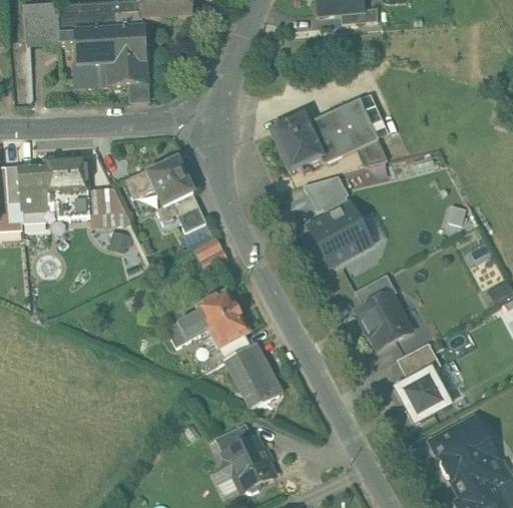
[(107,4),(57,7),(59,46),(75,45),(76,65),(73,65),(74,89),(130,85),(131,102),(147,101),(143,21),(193,19),(191,0),(136,0),(137,2),(113,4),(112,0),(107,0),(107,4)]
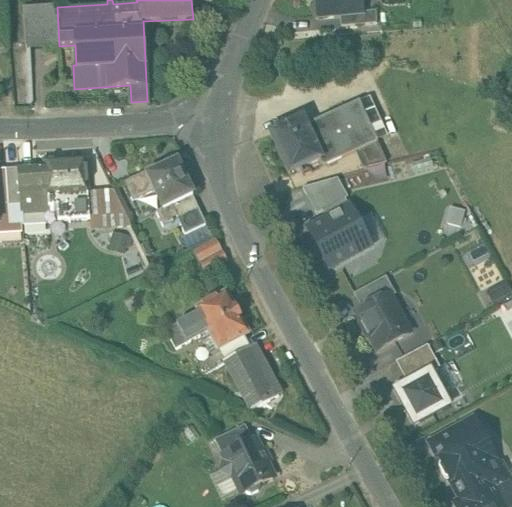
[(317,0),(318,14),(340,12),(362,10),(362,9),(361,0),(317,0)]
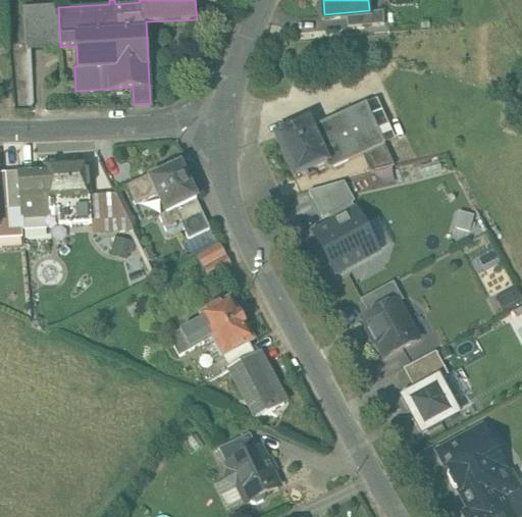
[(369,9),(369,10),(347,12),(348,24),(384,21),(383,8),(369,9)]
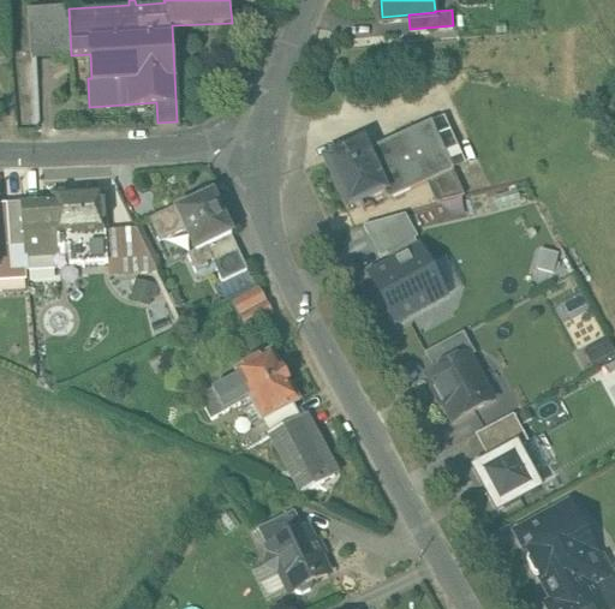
[(402,132),(428,179),(453,167),(431,119),(402,132)]
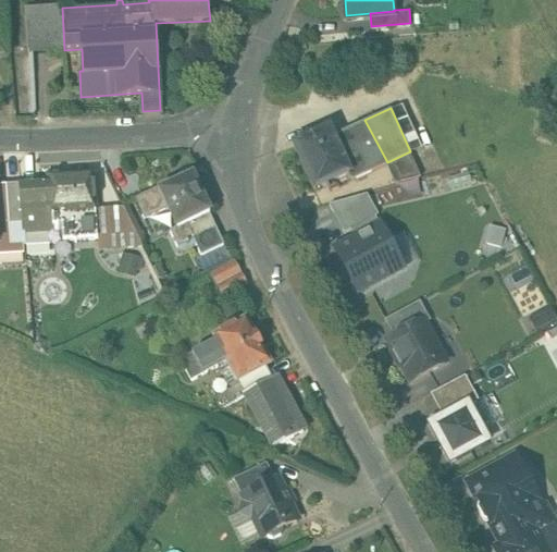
[(387,162),(364,120),(333,134),(349,171),(351,178),(364,172),(387,162)]
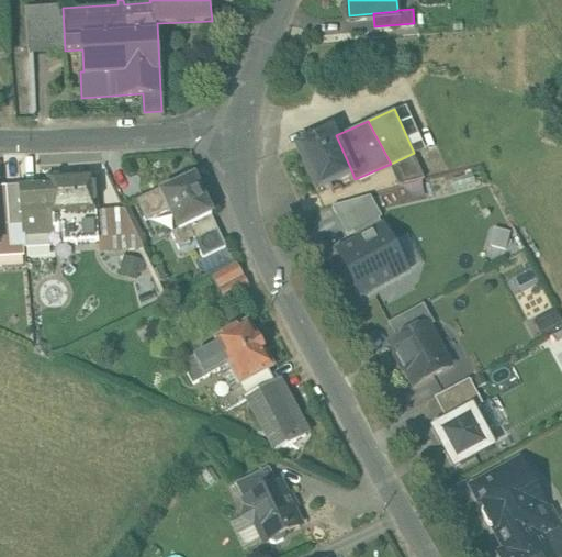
[(352,173),(336,135),(333,127),(296,143),(317,189),(352,173)]
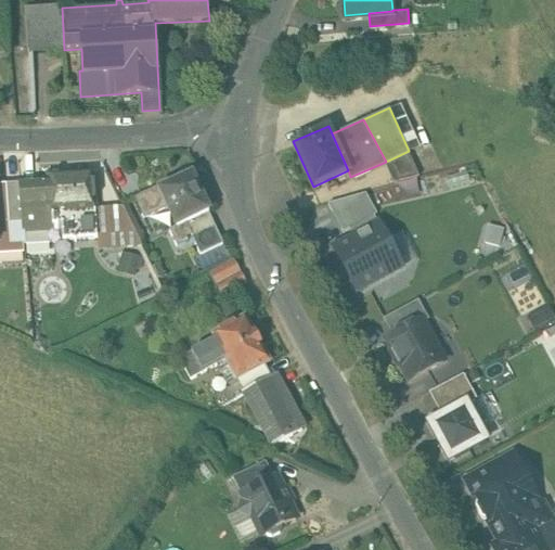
[(409,151),(386,162),(395,180),(420,174),(409,151)]
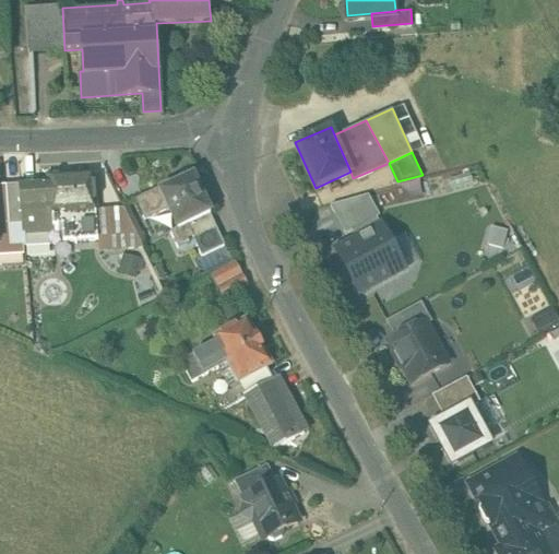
[(94,171),(48,174),(48,178),(54,222),(54,223),(62,222),(63,237),(98,236),(94,171)]
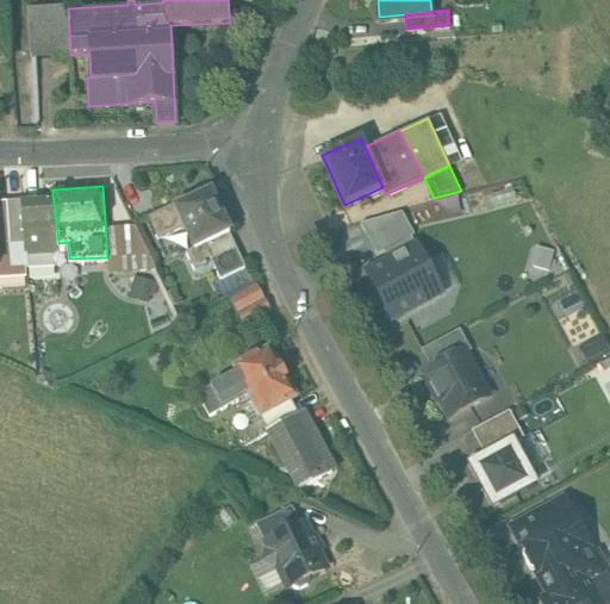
[(197,249),(231,234),(211,191),(178,206),(175,201),(149,215),(159,236),(185,224),(197,249)]
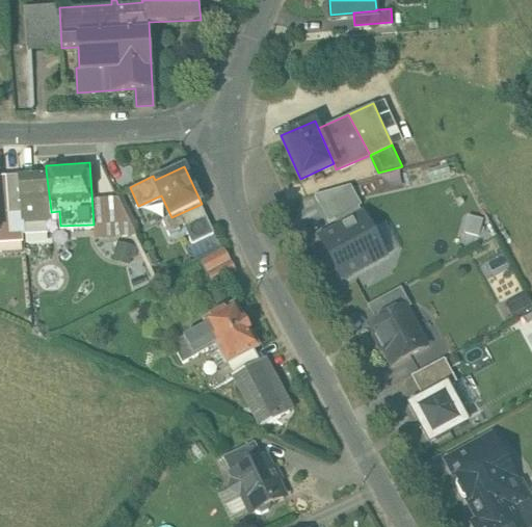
[(46,169),(18,172),(21,208),(22,218),(52,216),(51,212),(51,211),(46,169)]
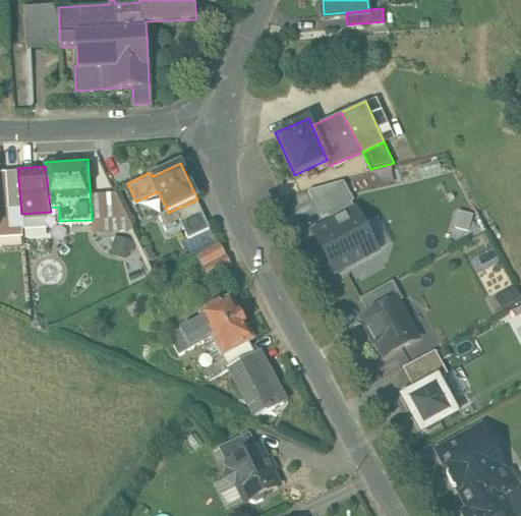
[(6,168),(0,168),(0,205),(8,205),(6,168)]
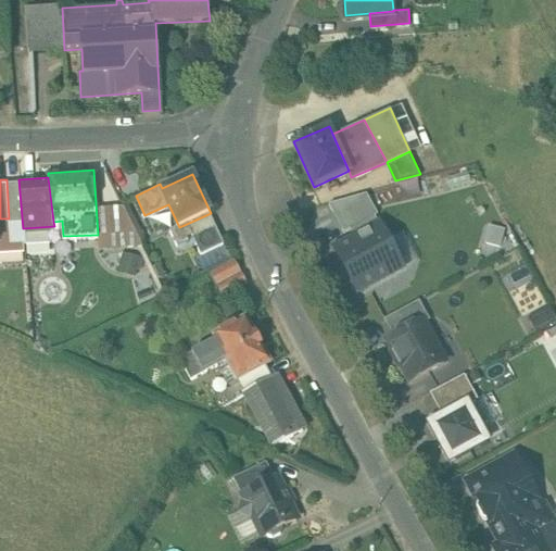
[(19,179),(7,179),(9,218),(22,217),(19,179)]
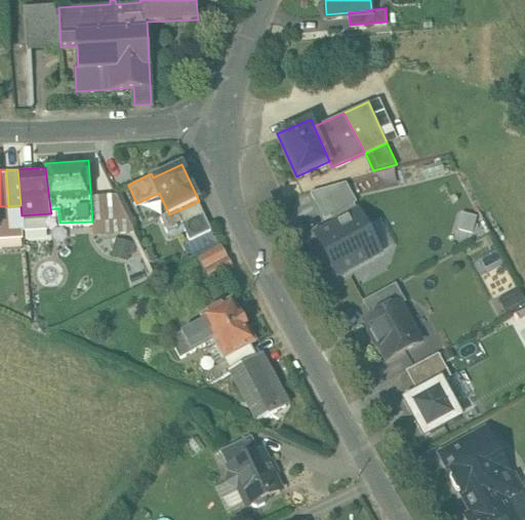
[(334,275),(384,249),(344,174),(312,191),(326,218),(309,227),(334,275)]
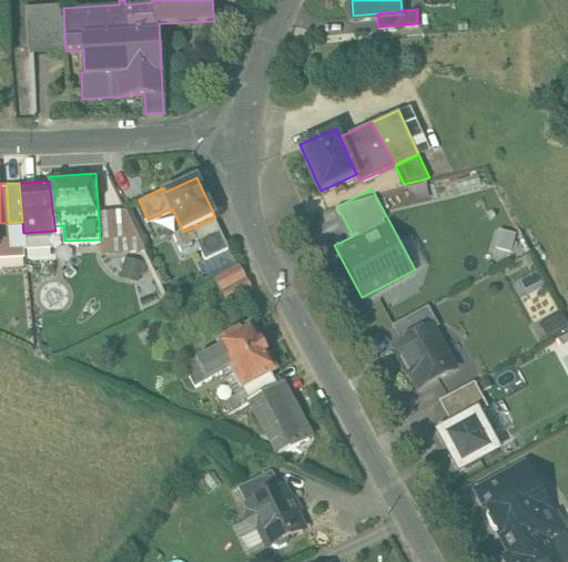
[(230,246),(215,217),(183,232),(196,262),(230,246)]
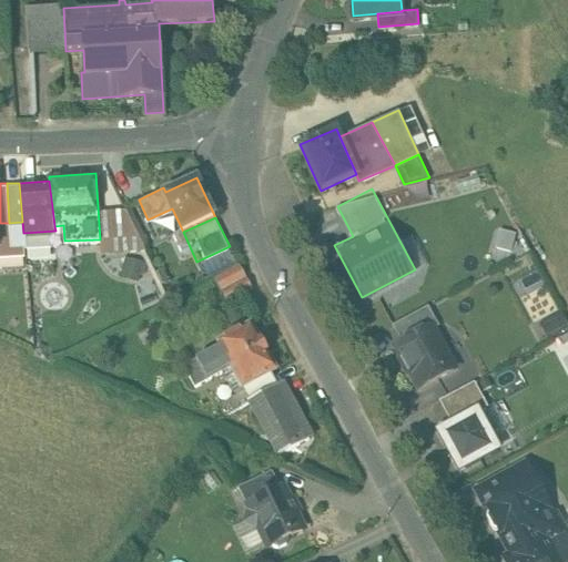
[(240,263),(215,276),(229,299),(252,287),(240,263)]
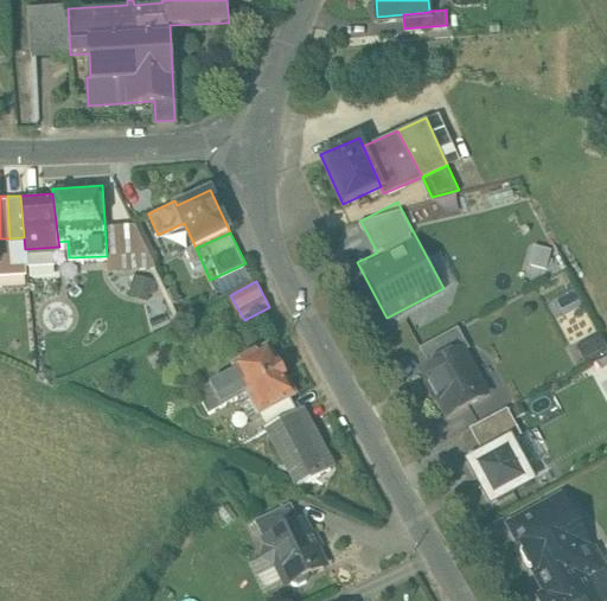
[(577,339),(586,357),(606,346),(606,340),(601,327),(577,339)]
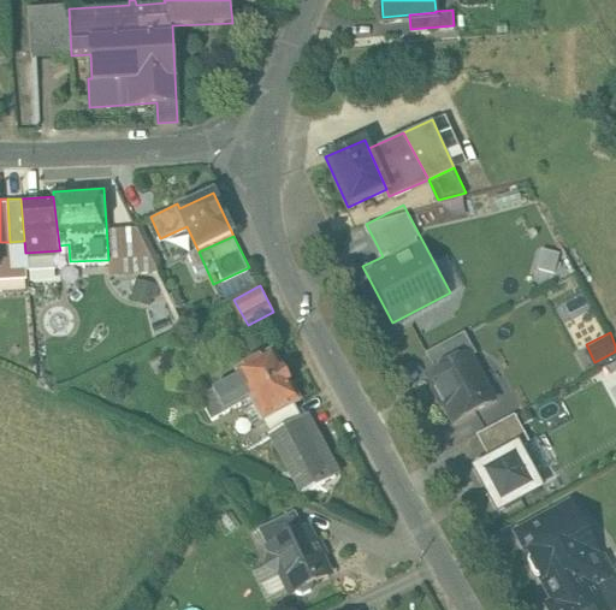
[(273,348),(236,368),(238,373),(200,395),(212,416),(242,401),(254,424),(265,418),(272,432),(302,415),(294,402),(301,398),(273,348)]
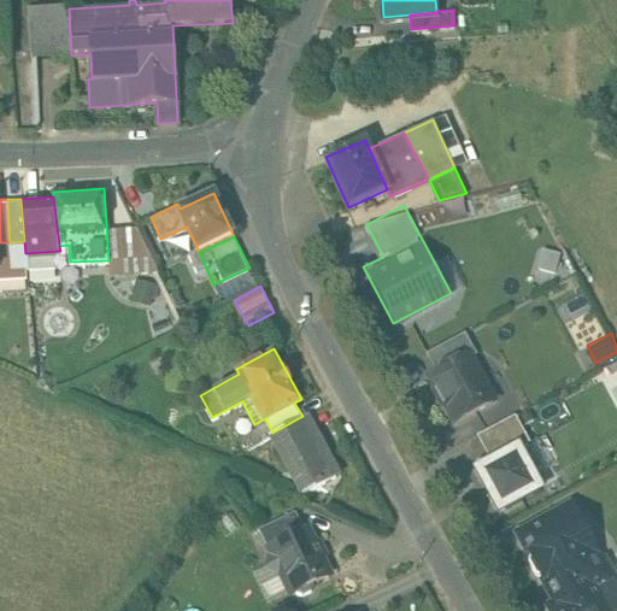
[(493,399),(469,353),(430,374),(456,419),(493,399)]
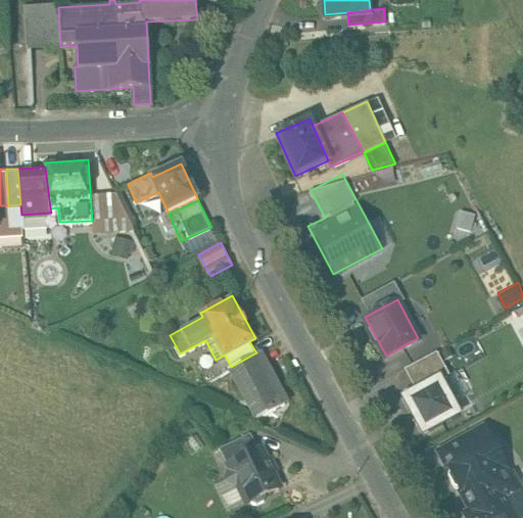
[(411,379),(445,366),(439,348),(405,362),(411,379)]
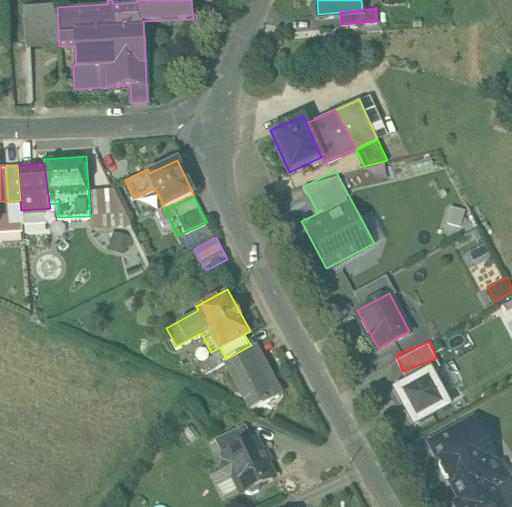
[(278,394),(251,345),(226,359),(225,360),(251,409),(278,394)]
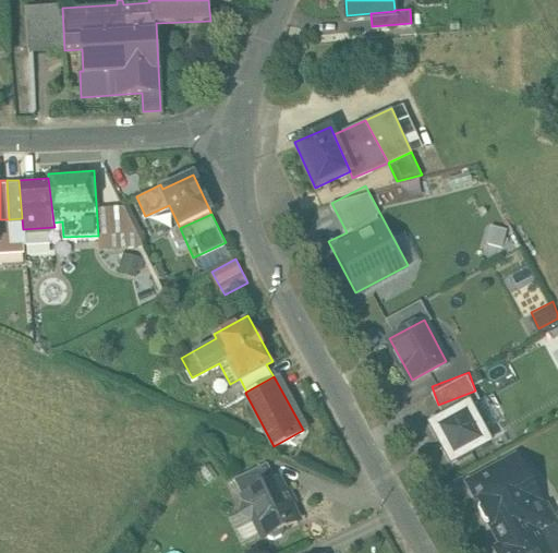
[(481,386),(469,393),(490,433),(502,427),(481,386)]
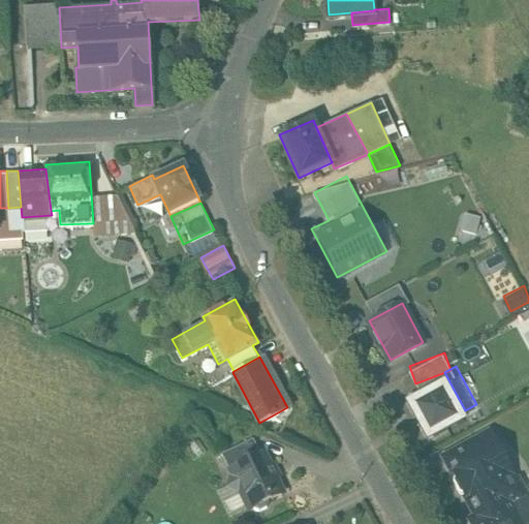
[(405,394),(423,436),(465,419),(447,376),(405,394)]
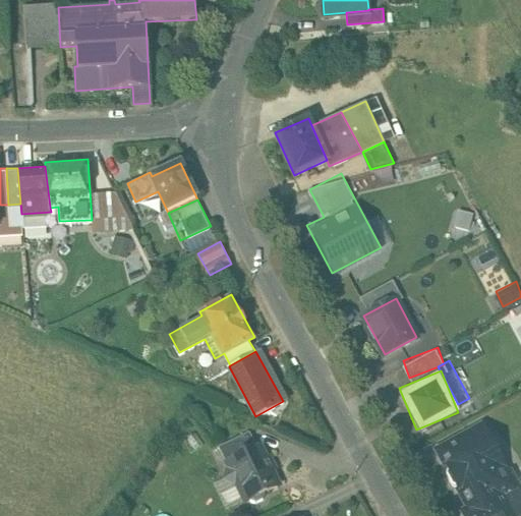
[(520,515),(520,488),(488,417),(435,441),(468,515),(520,515)]
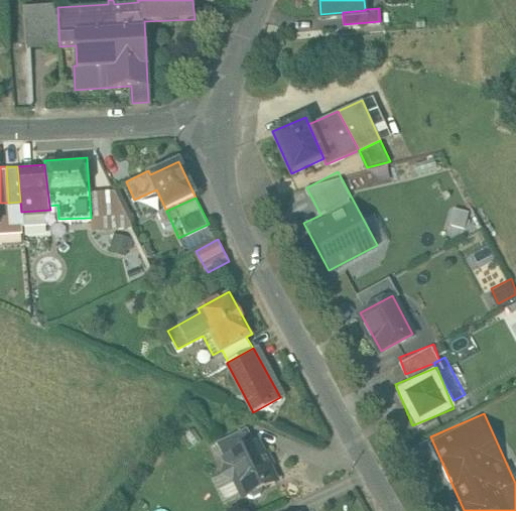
[(247,425),(217,440),(224,456),(255,441),(247,425)]
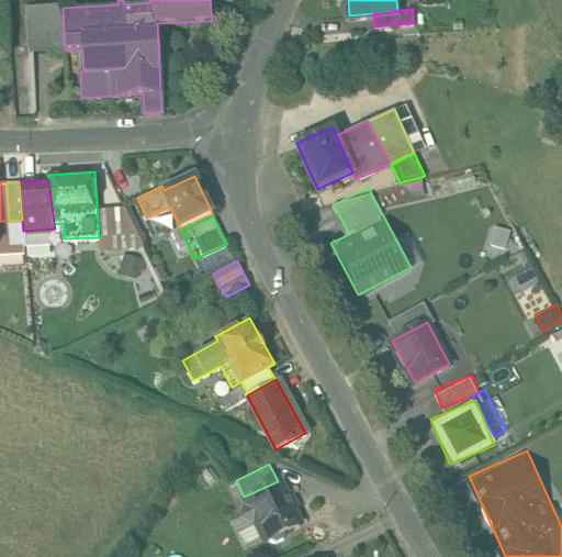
[(278,481),(244,497),(246,503),(243,514),(260,521),(268,537),(269,537),(277,539),(283,535),(287,528),(300,522),(292,505),(296,504),(290,491),(285,492),(280,480),(278,481)]
